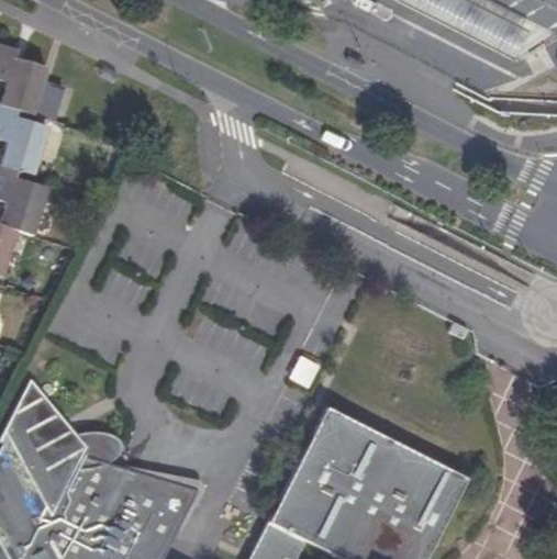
[(556,33),(491,0),(435,0),(549,59),(556,47),(556,33)]
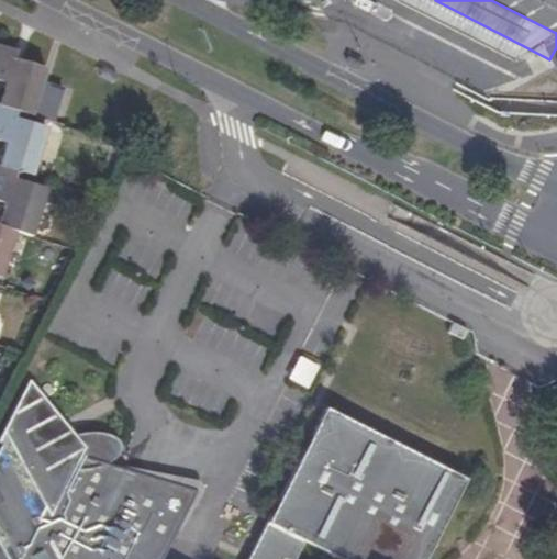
[(0,77),(9,80),(2,102),(21,108),(58,119),(68,85),(47,77),(51,66),(19,55),(21,48),(0,41),(0,77)]
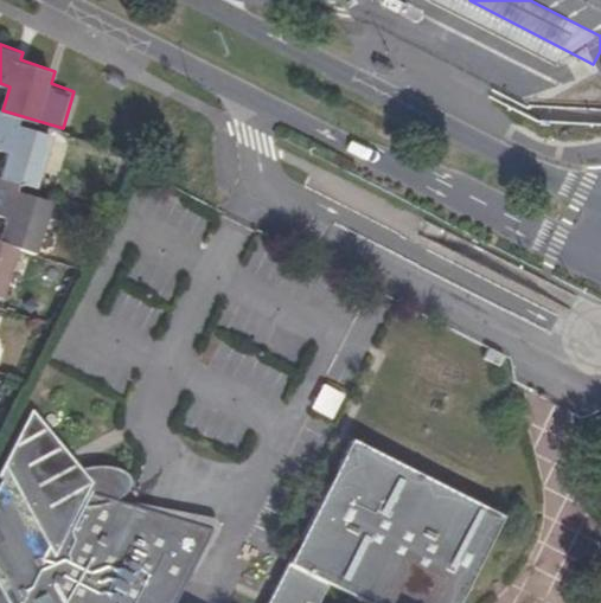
[(55,135),(20,124),(23,116),(2,110),(0,109),(0,147),(10,151),(2,175),(21,181),(38,186),(55,135)]
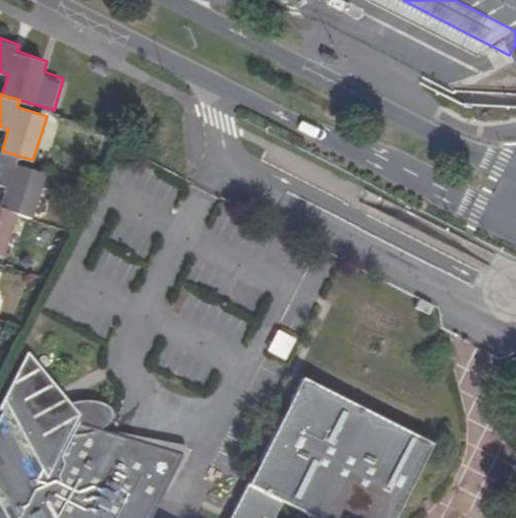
[(0,150),(0,182),(9,185),(3,207),(18,211),(34,216),(47,172),(16,163),(18,156),(2,151),(0,150)]
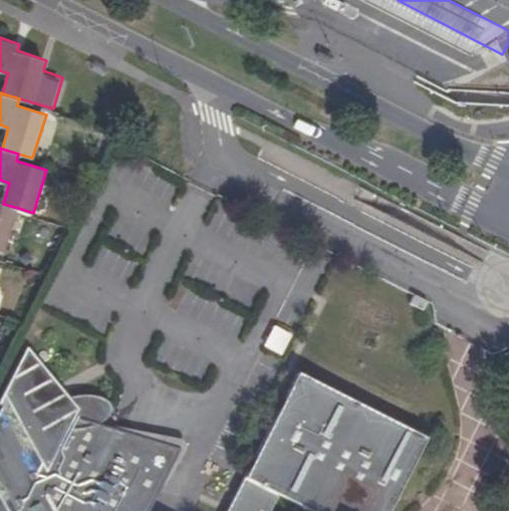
[(0,249),(5,251),(18,208),(3,204),(0,203),(0,249)]
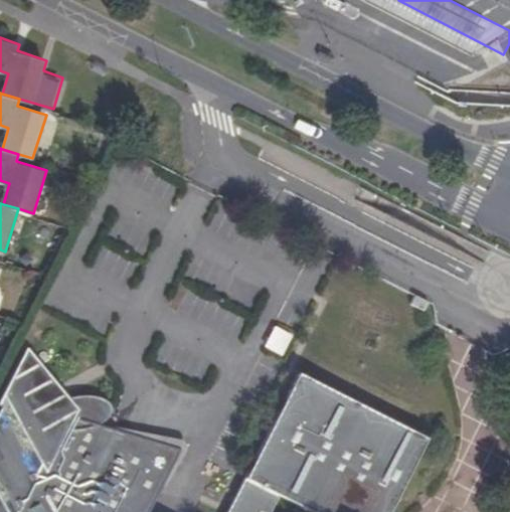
[(425,307),(430,298),(415,291),(410,299),(425,307)]
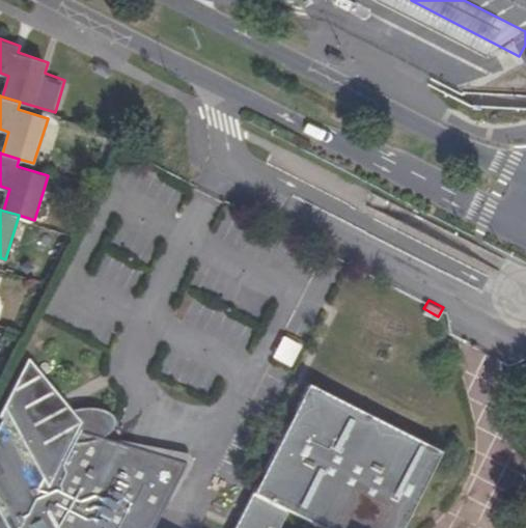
[(287,333),(276,354),(295,364),(306,343),(287,333)]
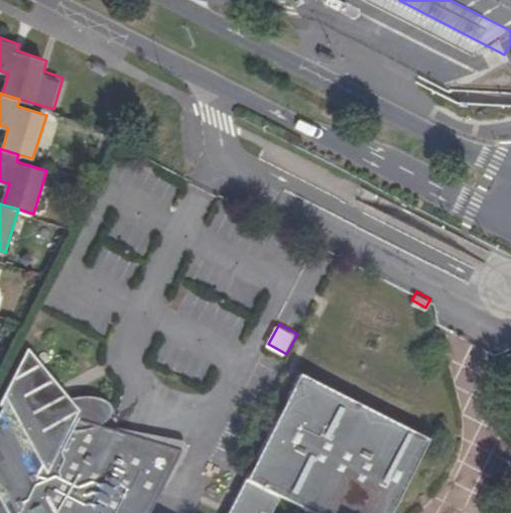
[(0,512),(150,512),(183,447),(102,474),(50,402),(30,342),(0,401),(0,512)]
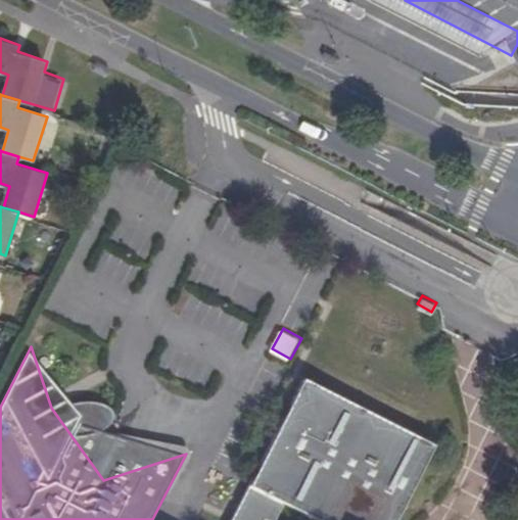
[(394,519),(434,443),(307,378),(232,519),(394,519)]
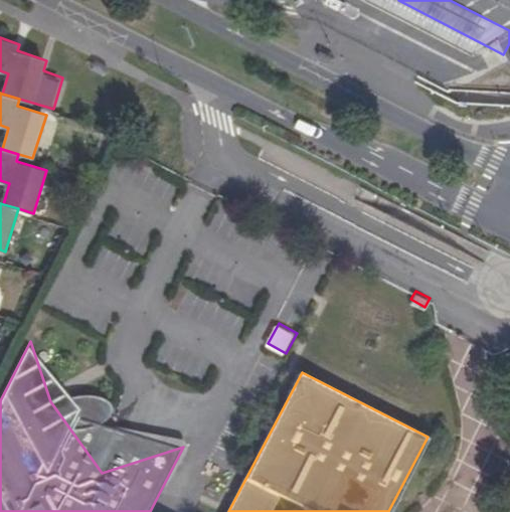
[(51,400),(50,401),(102,473),(103,472),(105,470),(107,468),(109,466),(111,462),(111,461),(113,458),(114,456),(115,451),(116,449),(116,445),(116,441),(116,438),(116,436),(115,431),(114,427),(114,425),(113,422),(112,421),(109,416),(107,412),(104,409),(101,406),(97,403),(95,402),(92,400),(88,399),(85,397),(81,397),(79,397),(77,396),(76,396),(75,396),(74,396),(73,396),(71,396),(68,396),(66,396),(65,397),(63,397),(62,397),(60,397),(59,398),(58,398),(56,398),(55,399),(54,399),(53,400),(52,400),(51,400)]
